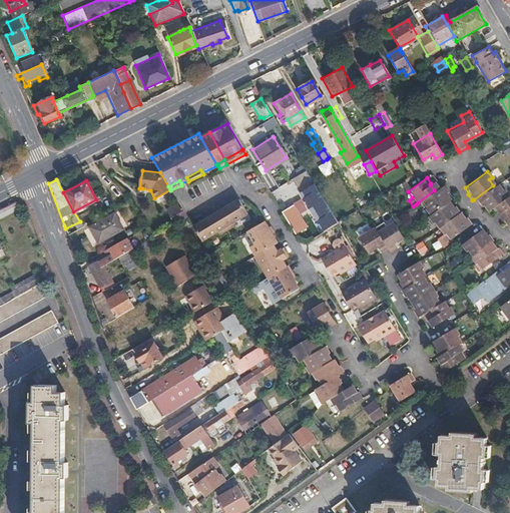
[(493,205),(507,195),(502,188),(501,190),(496,183),(493,185),(474,199),(479,205),(480,205),(485,211),(493,205)]
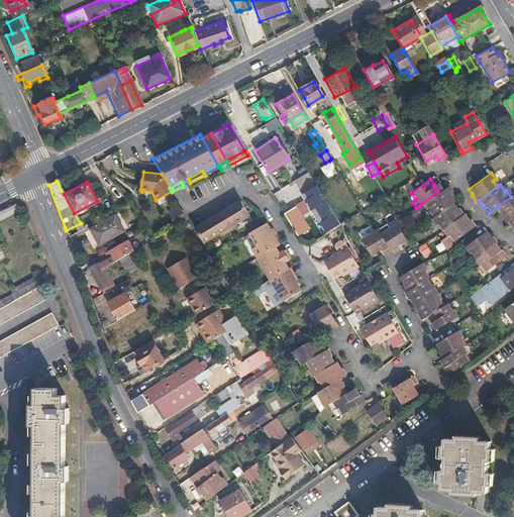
[(423,212),(428,219),(447,205),(450,203),(445,196),(446,195),(442,189),(437,192),(421,204),(426,211),(423,212)]
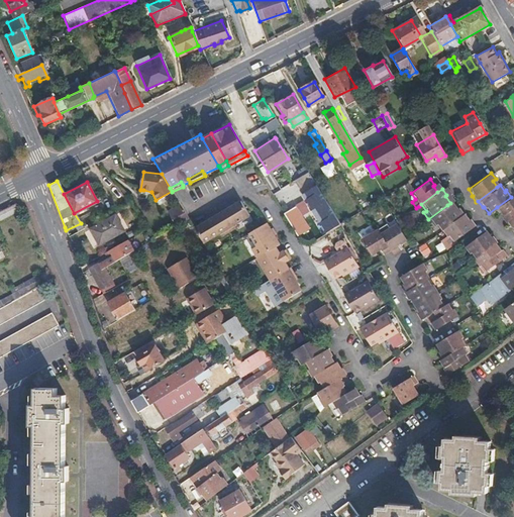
[(339,223),(331,210),(319,191),(308,198),(321,221),(318,223),(324,232),(339,223)]
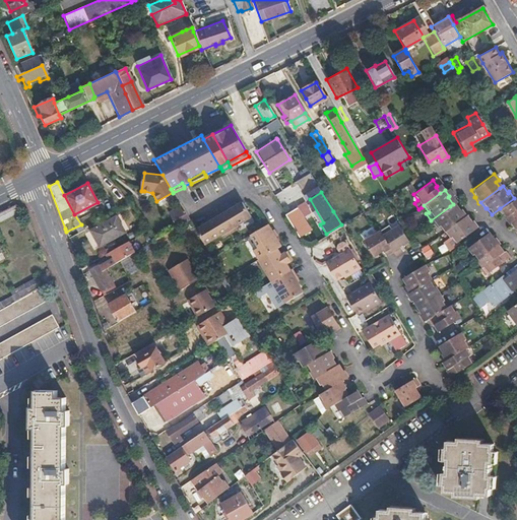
[(510,221),(516,215),(516,195),(514,198),(500,208),(505,215),(503,216),(508,222),(510,221)]
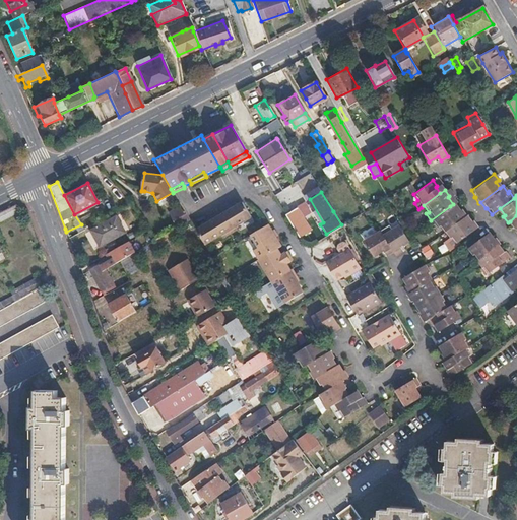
[(233,226),(250,216),(241,202),(224,212),(222,208),(215,212),(228,234),(235,231),(233,226)]
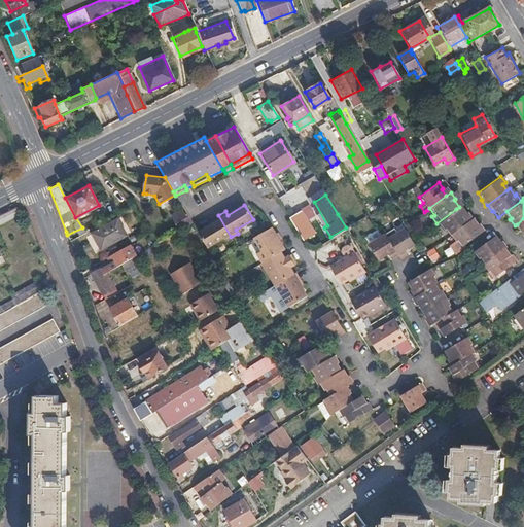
[(446,236),(466,220),(462,215),(461,215),(456,209),(437,223),(434,224),(439,232),(442,230),(446,236)]
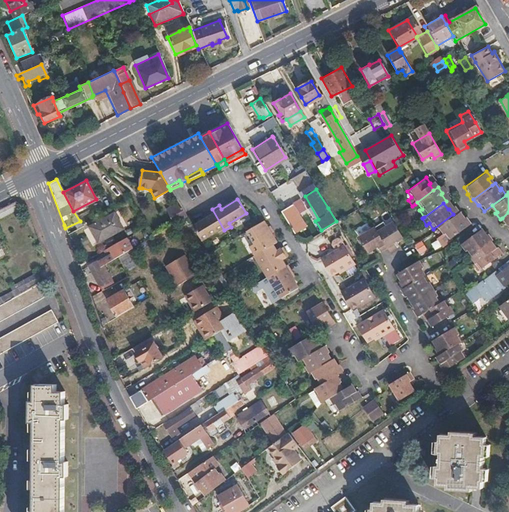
[(305,227),(292,204),(280,212),(294,234),(305,227)]
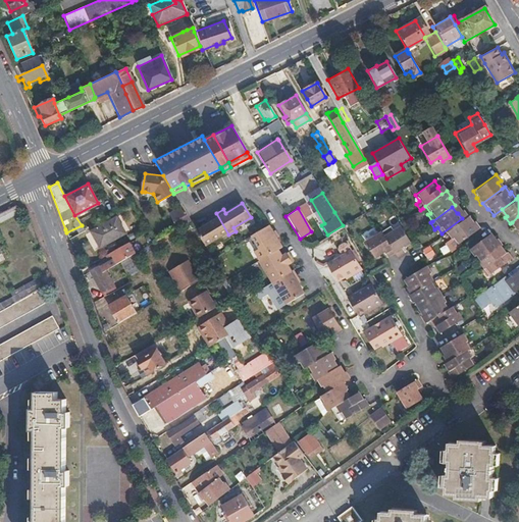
[(0,218),(8,214),(5,209),(0,211),(0,218)]
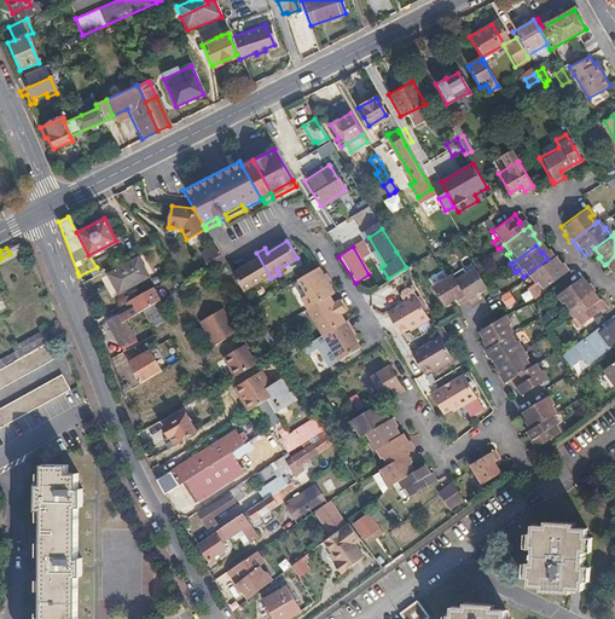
[(271,278),(256,253),(249,258),(250,262),(231,273),(238,285),(242,291),(261,282),(262,284),(271,278)]
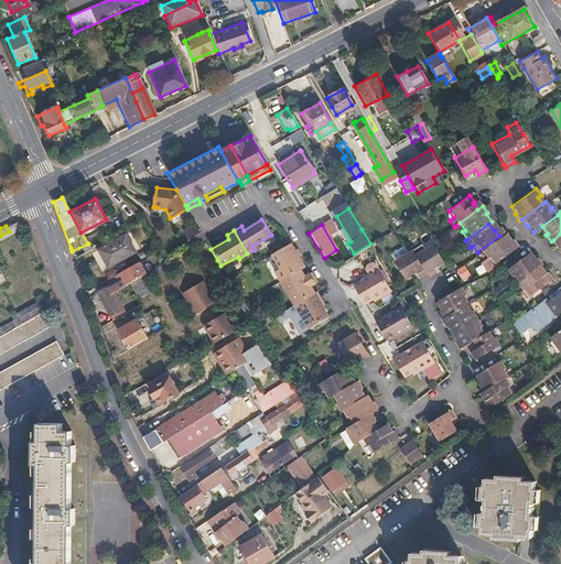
[(492,264),(514,249),(508,241),(507,242),(502,235),(499,236),(477,252),(483,260),(486,258),(492,264)]
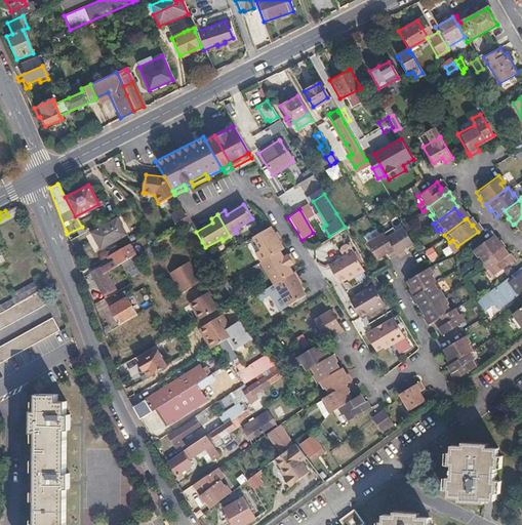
[(90,233),(98,249),(125,235),(116,219),(90,233)]
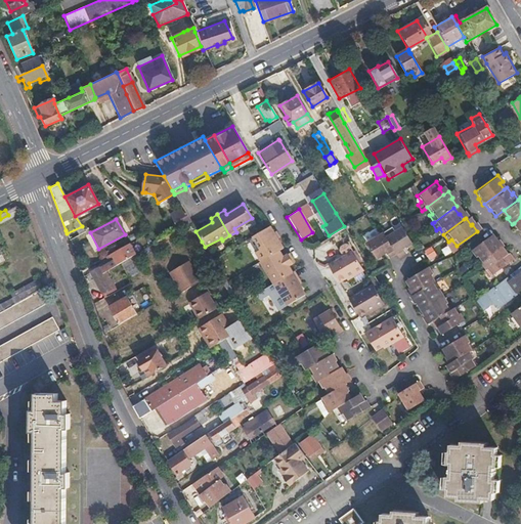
[(175,233),(180,243),(194,234),(189,225),(175,233)]
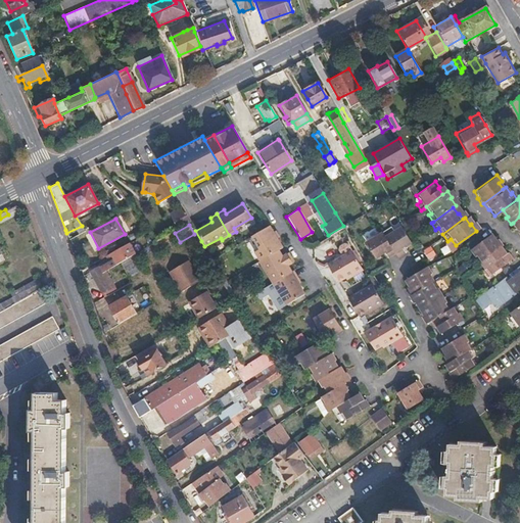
[(403,225),(385,236),(393,248),(396,254),(404,249),(403,248),(413,243),(403,225)]
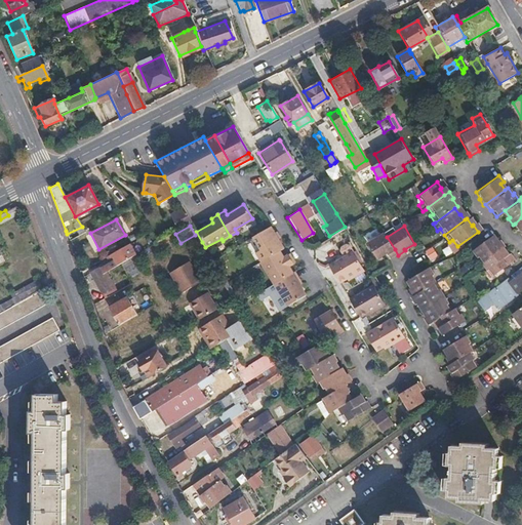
[(69,241),(85,232),(84,229),(82,227),(67,234),(69,241)]
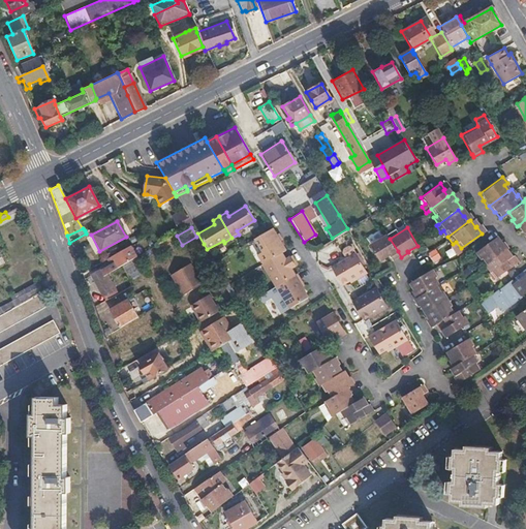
[(275,236),(271,229),(263,235),(276,257),(281,255),(285,252),(280,243),(275,236)]
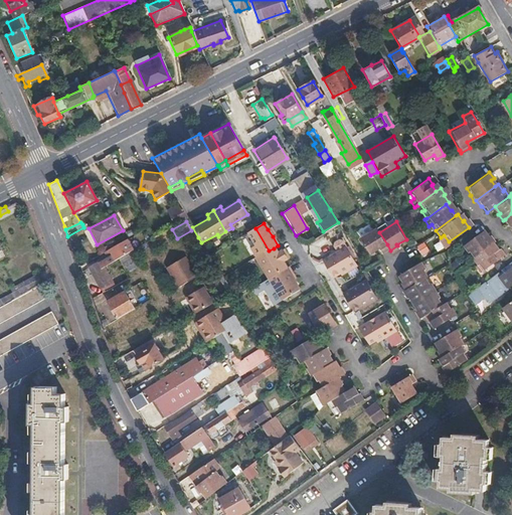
[(387,244),(379,232),(376,227),(360,237),(370,252),(379,246),(380,248),(387,244)]
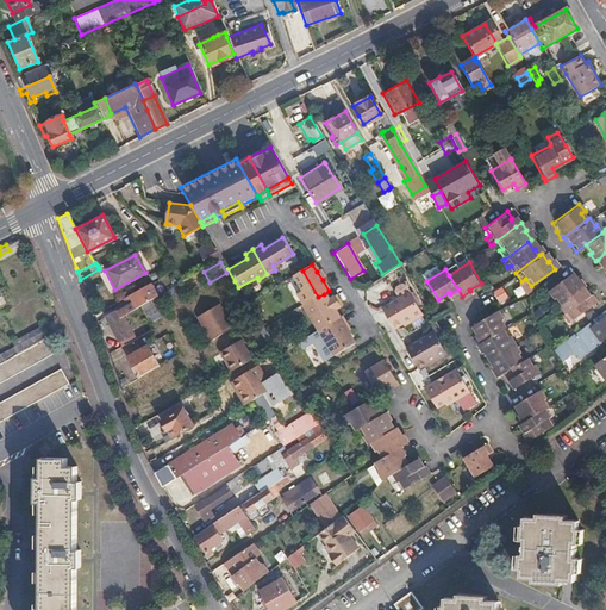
[(318,297),(303,271),(293,275),(298,285),(301,292),(295,296),(303,306),(318,297)]
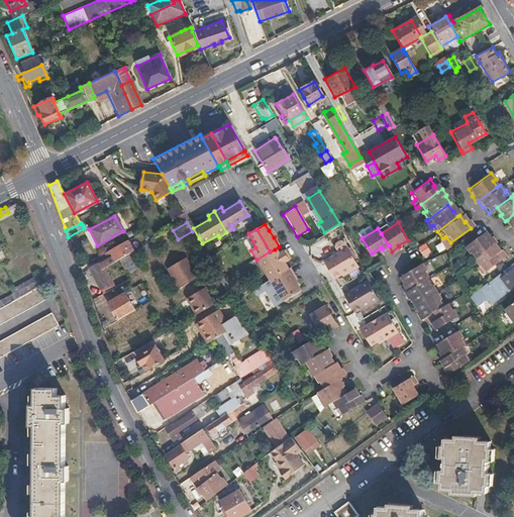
[(474,260),(493,245),(488,238),(487,239),(483,233),(460,248),(466,255),(469,253),(474,260)]
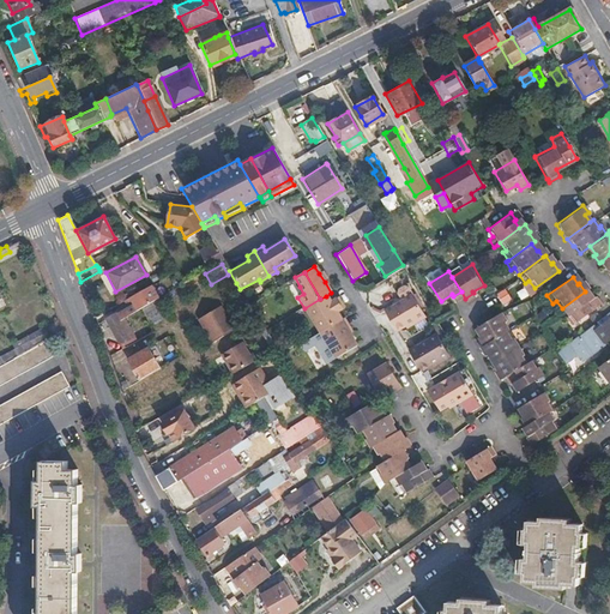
[(502,289),(495,293),(501,304),(509,300),(502,289)]
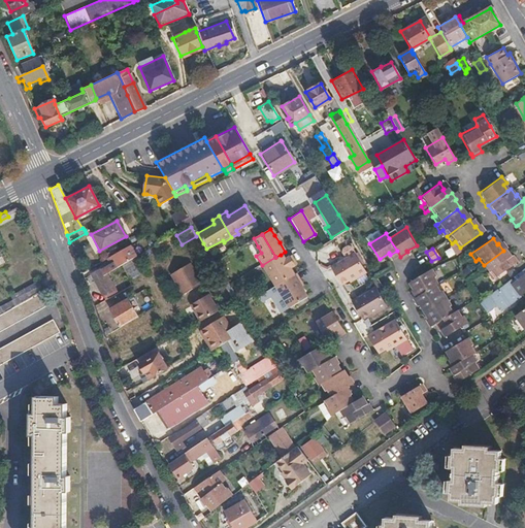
[(488,271),(493,277),(513,263),(509,257),(511,256),(505,249),(503,251),(484,265),(481,268),(485,273),(488,271)]
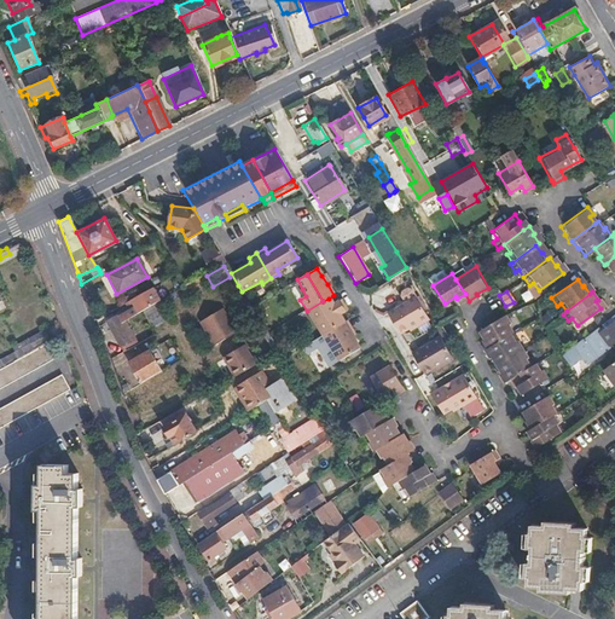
[(129,301),(134,311),(150,302),(145,293),(129,301)]
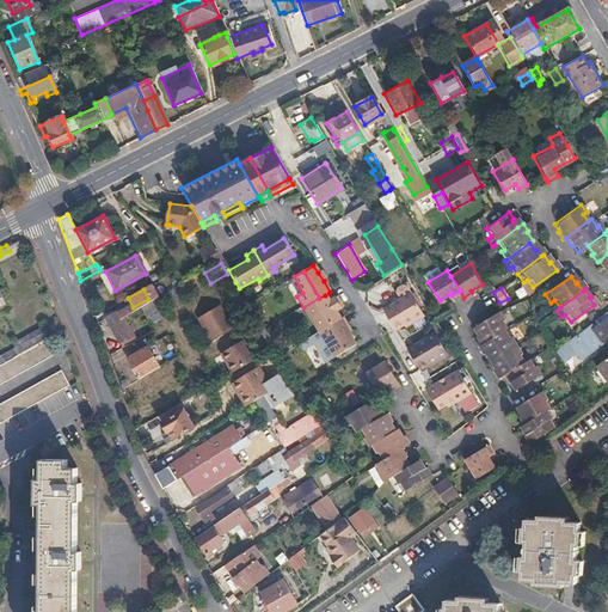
[(394,328),(421,312),(409,292),(381,308),(393,328),(394,328)]
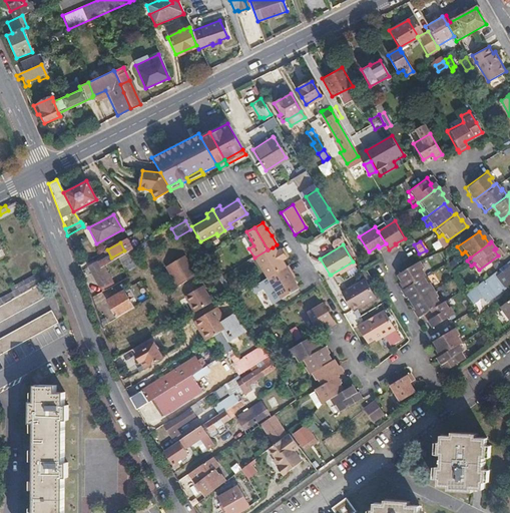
[(284,260),(280,250),(275,252),(273,247),(268,249),(255,258),(255,259),(267,279),(281,271),(284,268),(281,261),(284,260)]
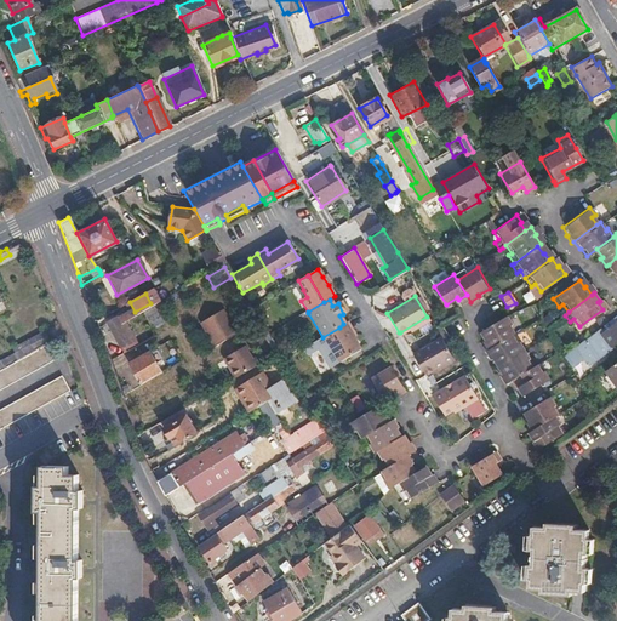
[(223,306),(200,318),(215,342),(238,330),(223,306)]
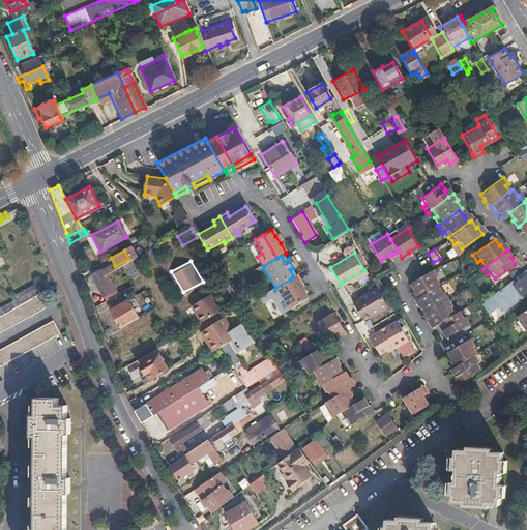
[(103,266),(89,274),(101,296),(112,291),(107,282),(110,281),(103,266)]
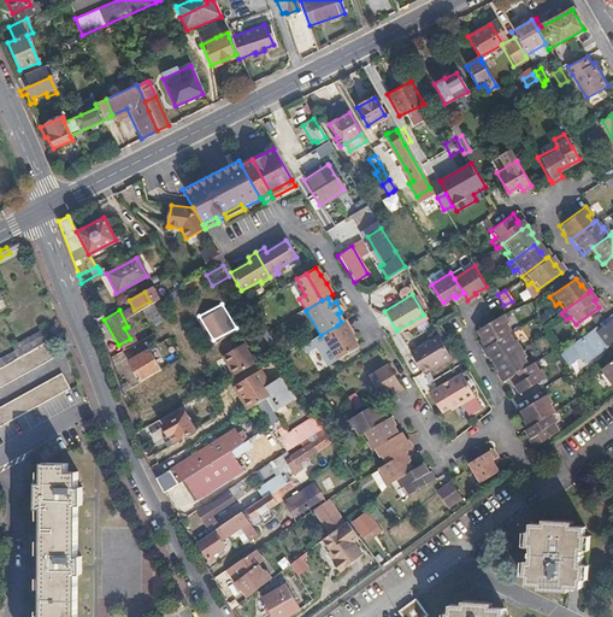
[(511,329),(506,322),(510,319),(505,311),(478,327),(483,335),(481,336),(485,345),(507,331),(511,329)]
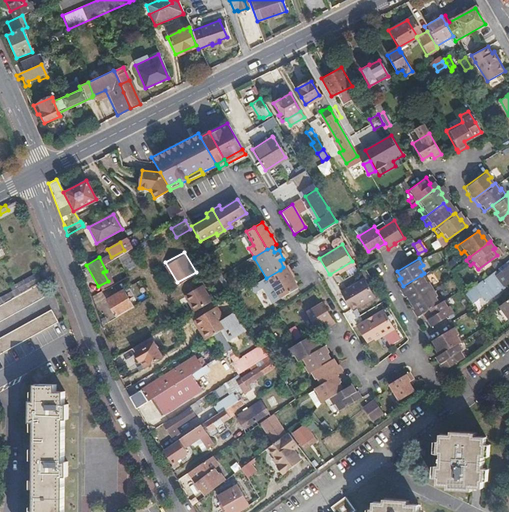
[(501,272),(508,266),(508,260),(498,268),(501,272)]
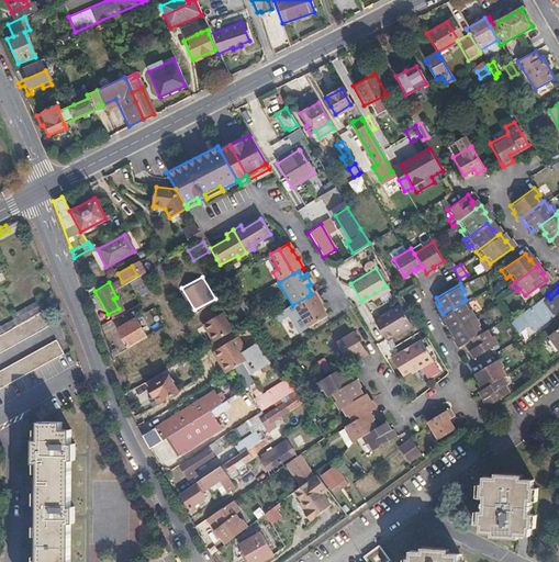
[(319,300),(314,292),(311,293),(308,296),(321,319),(325,317),(319,306),(315,301),(319,300)]
